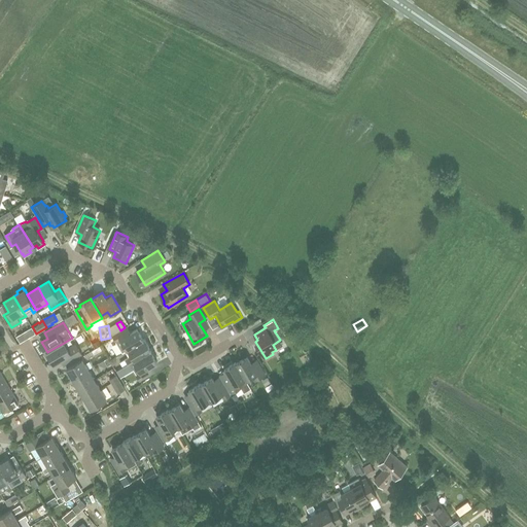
[(31,327),(22,334),(25,340),(35,334),(31,327)]
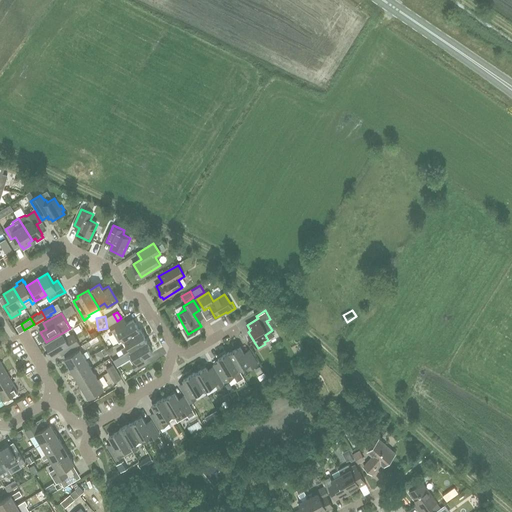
[(125,339),(140,330),(133,319),(125,324),(122,319),(110,326),(113,331),(112,332),(119,343),(125,339)]
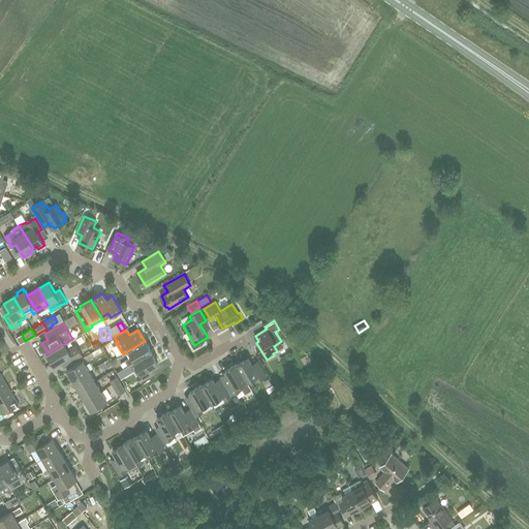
[(130,365),(151,352),(152,351),(146,340),(145,341),(129,350),(132,356),(125,361),(128,366),(130,365)]
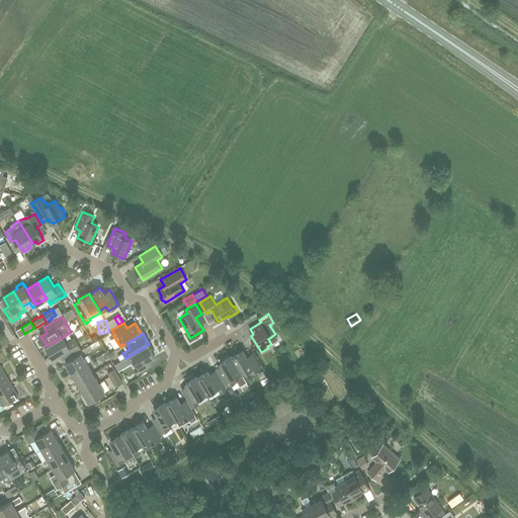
[(63,337),(47,346),(54,357),(59,353),(62,358),(69,354),(80,348),(74,338),(66,342),(63,337)]
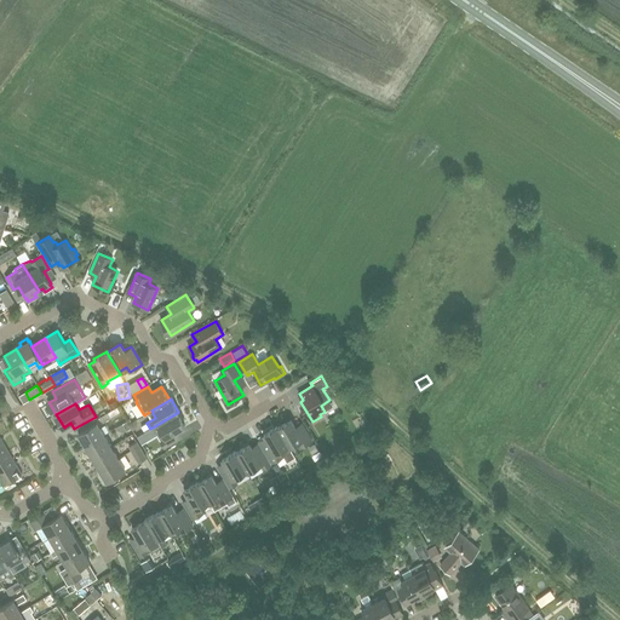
[(102,423),(110,418),(112,419),(121,414),(118,407),(99,418),(102,423)]
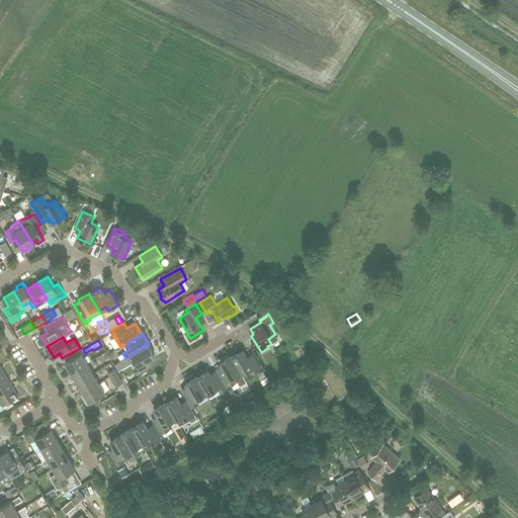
[(148,345),(127,357),(135,367),(134,368),(138,373),(149,366),(146,361),(155,356),(148,345)]
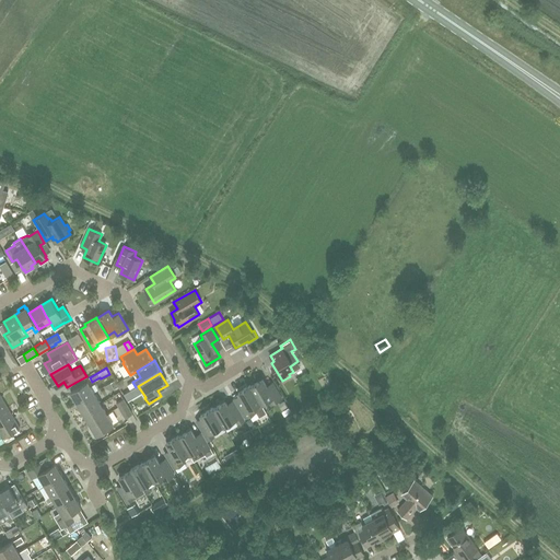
[(260,403),(261,404),(268,399),(271,404),(282,397),(275,385),(269,388),(263,378),(252,386),(251,385),(260,403)]
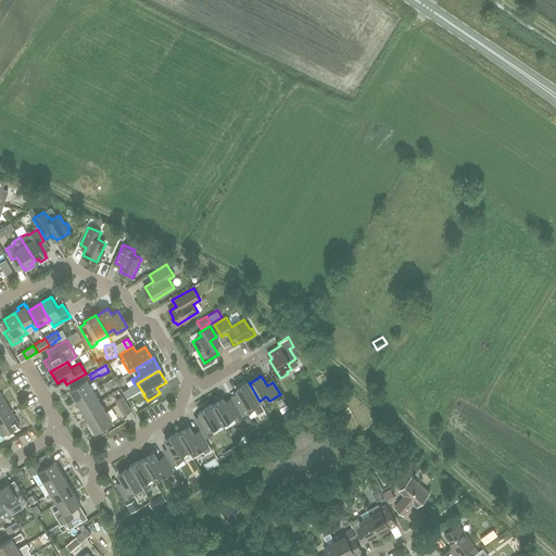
[(114,378),(104,383),(105,386),(111,388),(117,383),(114,378)]
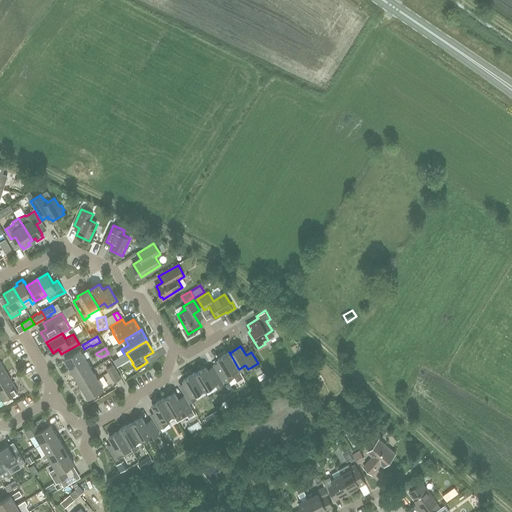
[(71,368),(86,359),(80,349),(65,358),(71,368)]
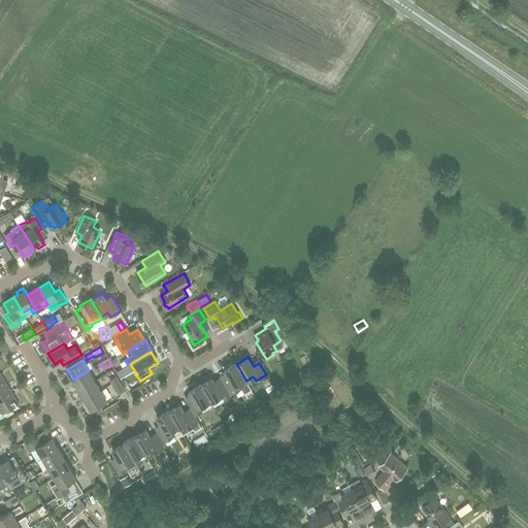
[(245,380),(236,363),(225,369),(226,372),(221,375),(225,382),(232,394),(242,388),(239,383),(245,380)]
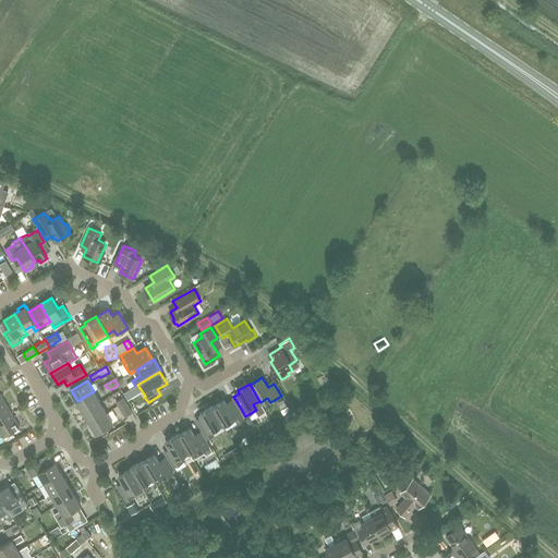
[(125,401),(123,397),(122,397),(119,390),(112,395),(116,401),(118,405),(125,401)]
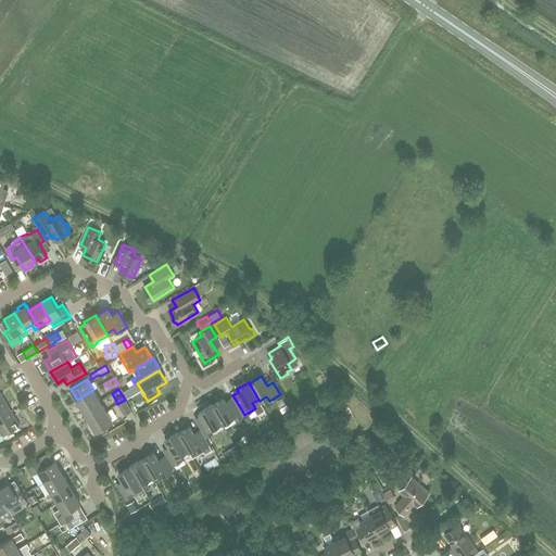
[(83,411),(100,400),(93,390),(77,400),(83,411)]
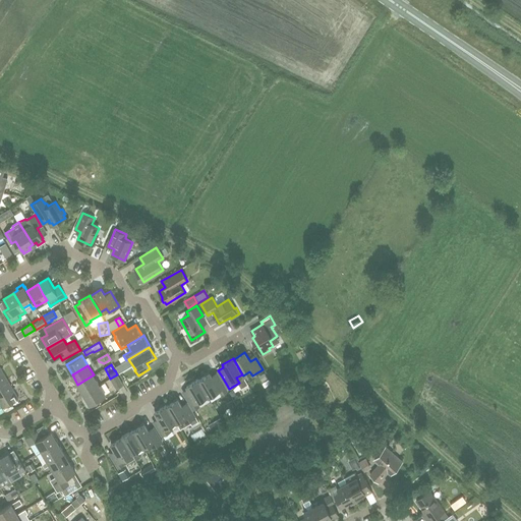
[(273,383),(278,381),(273,371),(268,374),(273,383)]
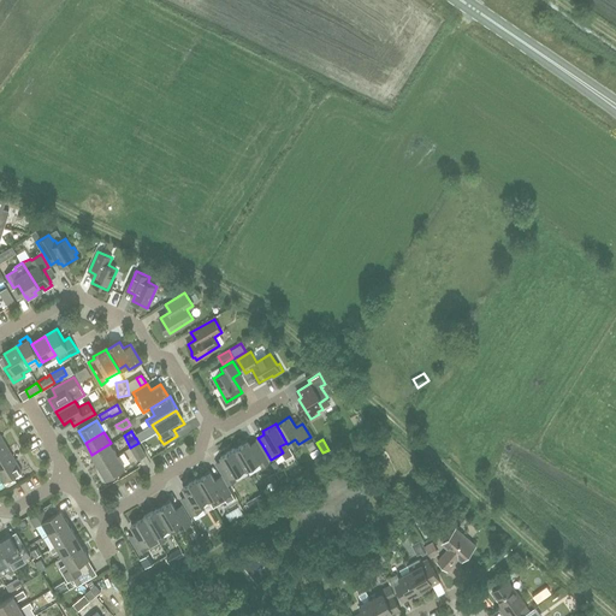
[(262,466),(268,462),(256,440),(250,444),(248,442),(235,449),(235,448),(234,448),(246,467),(246,468),(260,461),(262,466)]
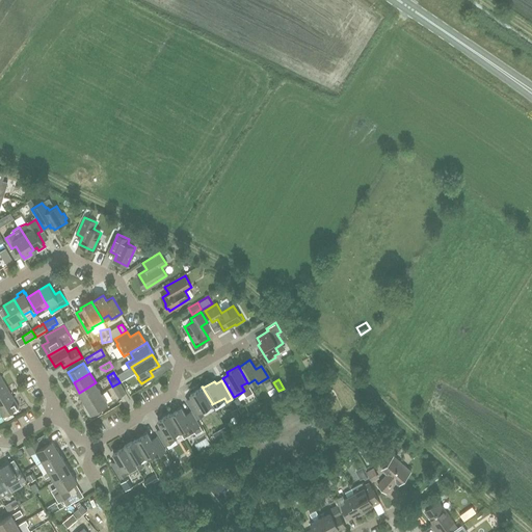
[(85,402),(102,393),(96,382),(79,393),(85,402)]
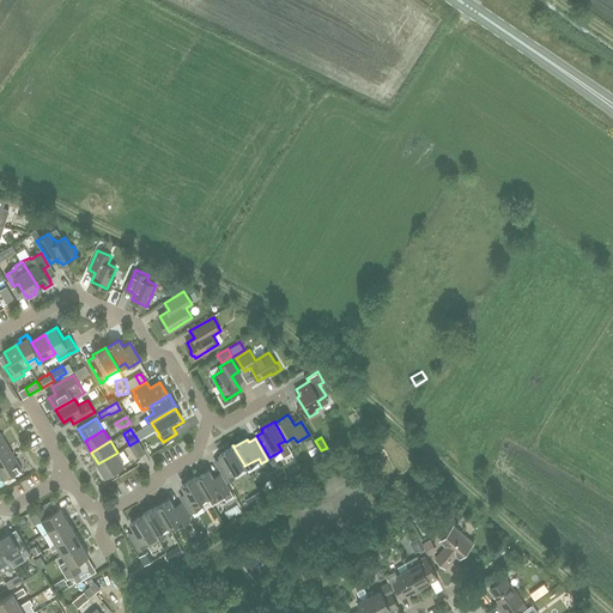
[(129,445),(137,457),(145,453),(138,441),(129,445)]
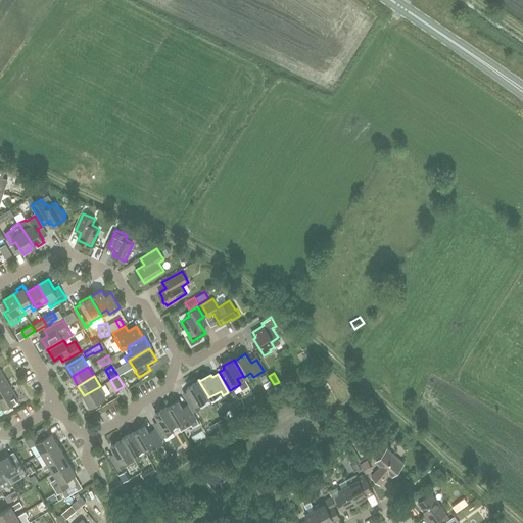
[(0,396),(12,390),(7,380),(0,383),(0,396)]
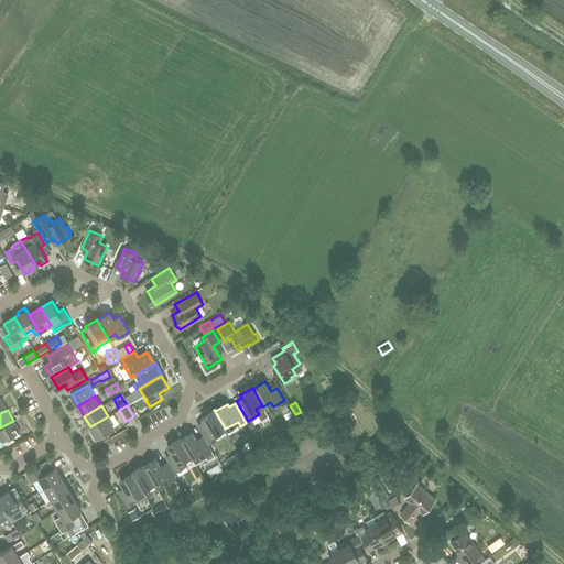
[(213,435),(225,427),(214,410),(203,418),(205,423),(199,426),(209,443),(216,440),(213,435)]
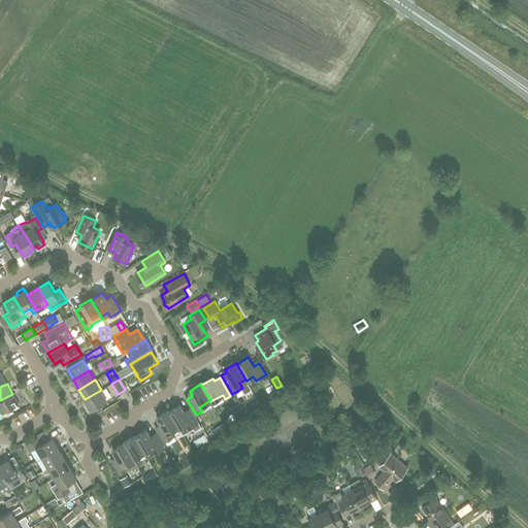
[(101,390),(85,399),(88,404),(86,405),(90,413),(97,407),(97,406),(107,400),(101,390)]
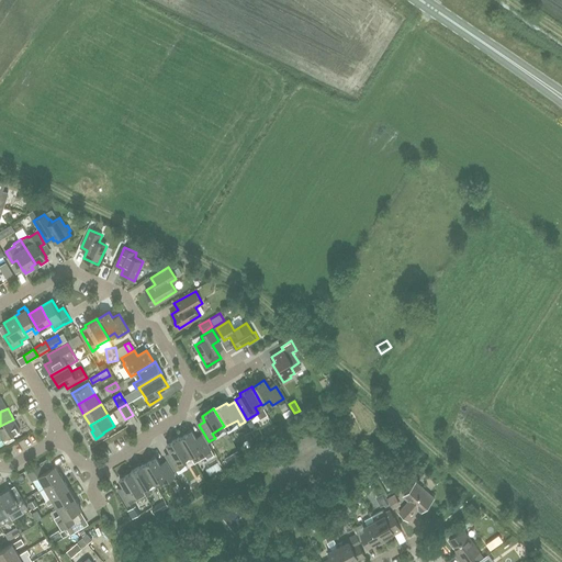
[(13,419),(0,426),(0,434),(3,440),(20,430),(13,419)]
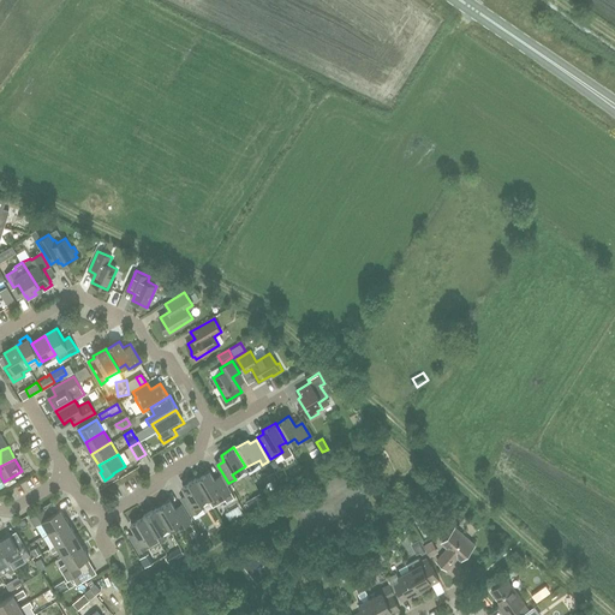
[(196,478),(208,497),(208,499),(209,499),(213,506),(226,499),(227,502),(234,497),(231,491),(222,478),(216,482),(210,471),(197,479),(196,478)]
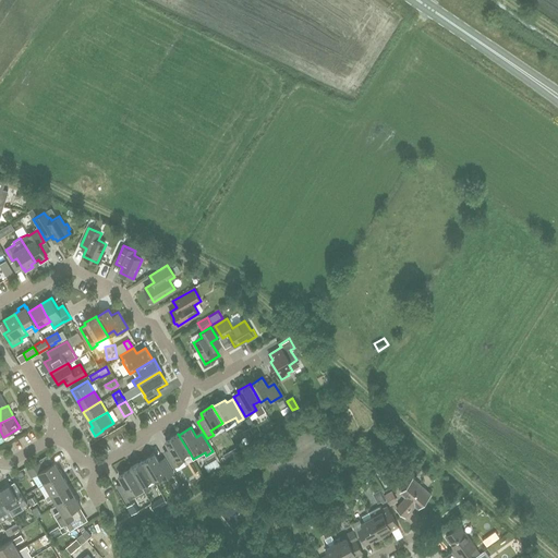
[(182,456),(189,451),(178,434),(166,440),(171,450),(166,453),(173,466),(184,460),(182,456)]
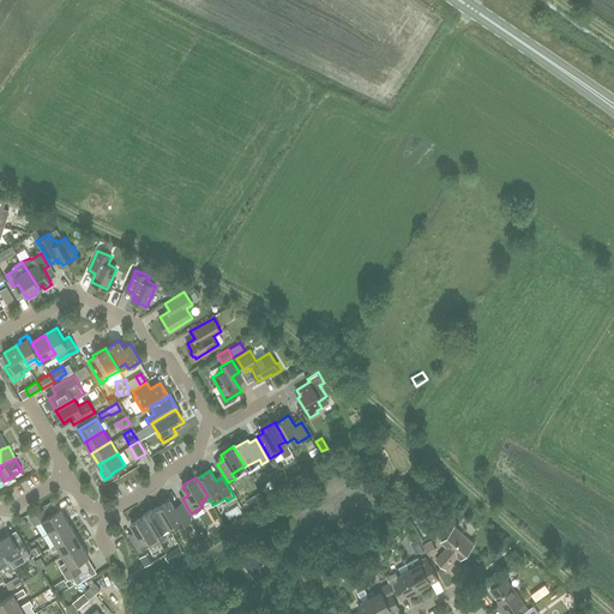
[(245,500),(250,507),(254,505),(251,497),(245,500)]
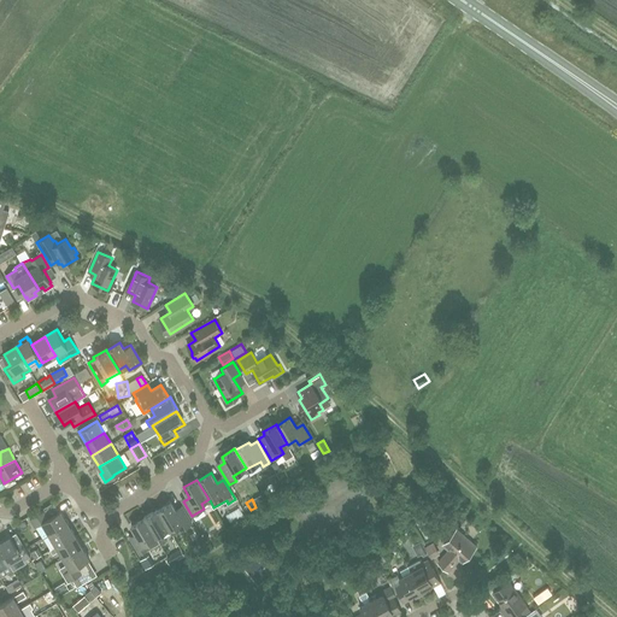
[(169,528),(169,529),(177,526),(180,530),(192,523),(183,509),(177,512),(171,503),(158,510),(158,509),(157,509),(169,528)]
